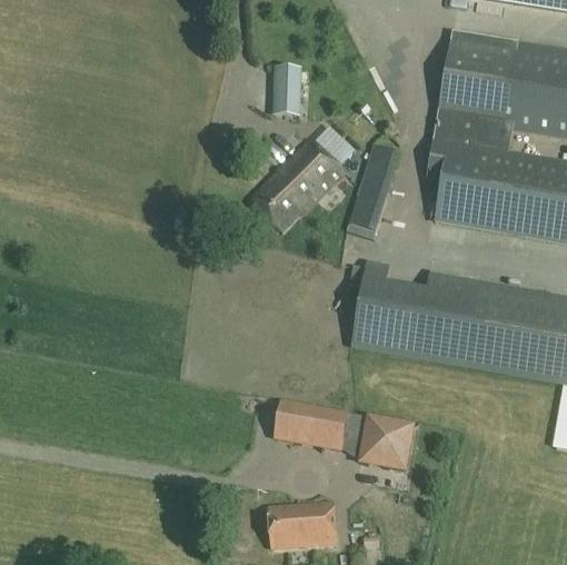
[(504,0),(566,10),(566,0),(504,0)]
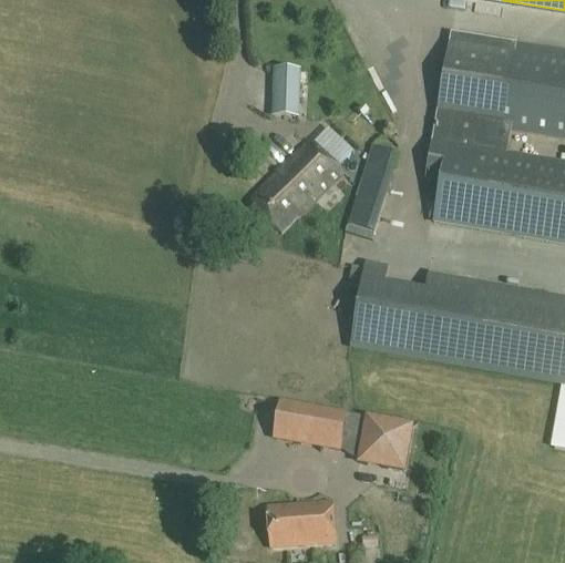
[(564,137),(564,49),(448,30),(434,116),(438,118),(434,139),(430,137),(424,176),(439,178),(432,218),(564,239),(564,163),(504,153),(509,129),(564,137)]
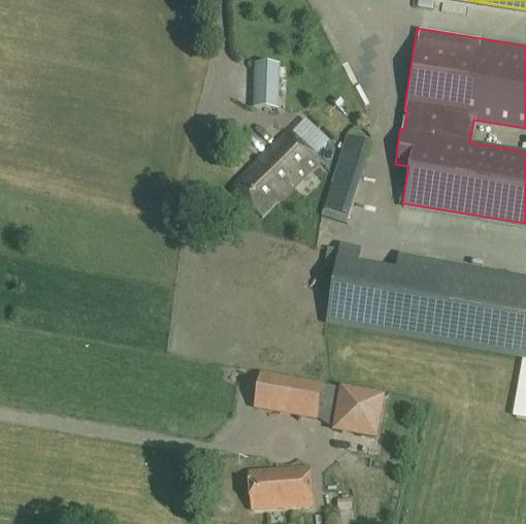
[(276,106),(278,62),(252,61),(250,105),(276,106)]
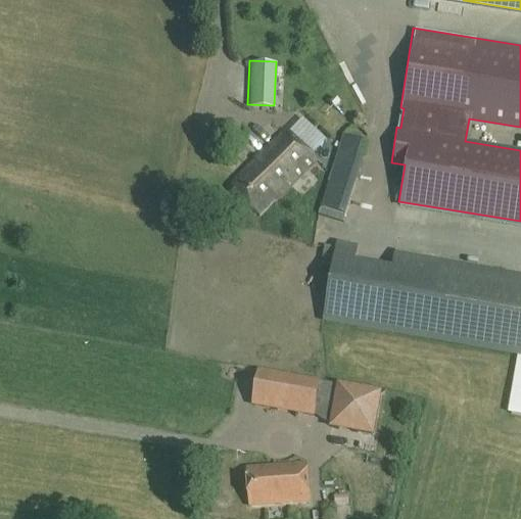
[(282,126),(229,184),(259,213),(313,155),(282,126)]
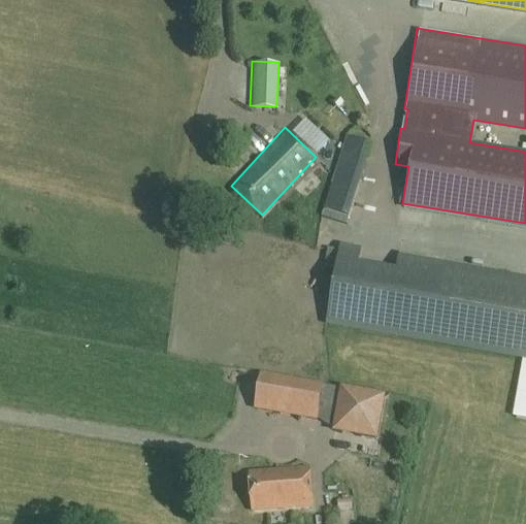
[(342,213),(364,152),(367,141),(343,133),(340,144),(321,205),(342,213)]
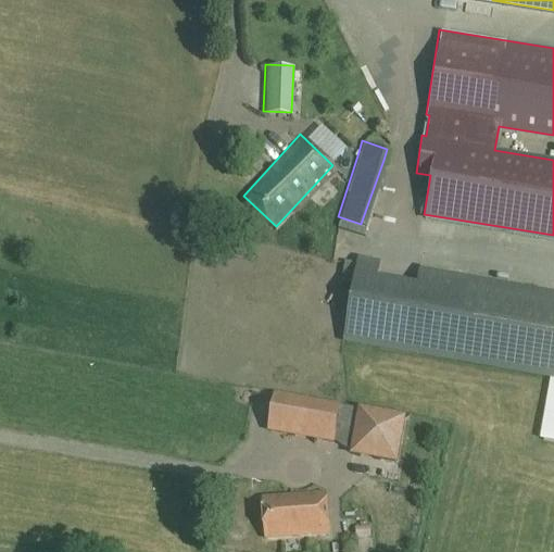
[(340,279),(351,281),(342,335),(553,372),(553,295),(417,271),(414,288),(375,281),(377,264),(355,260),(355,261),(343,259),(340,279)]
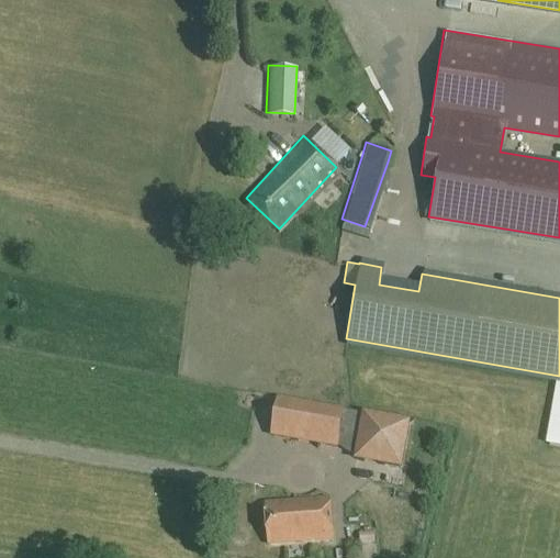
[(340,408),(276,397),(269,431),(334,443),(340,408)]
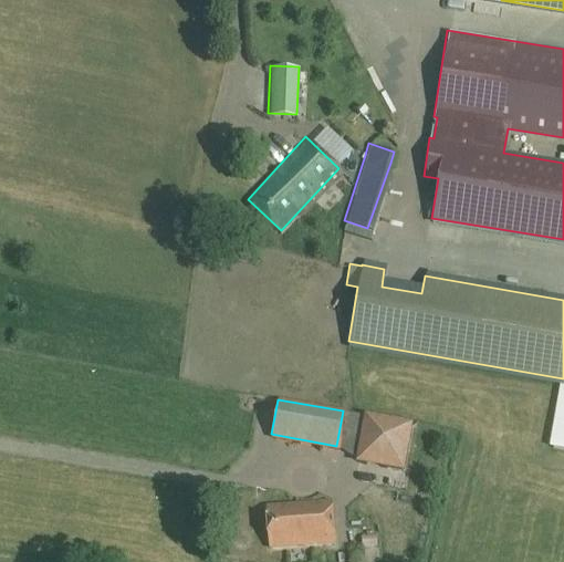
[(330,499),(265,505),(268,544),(333,540),(330,499)]
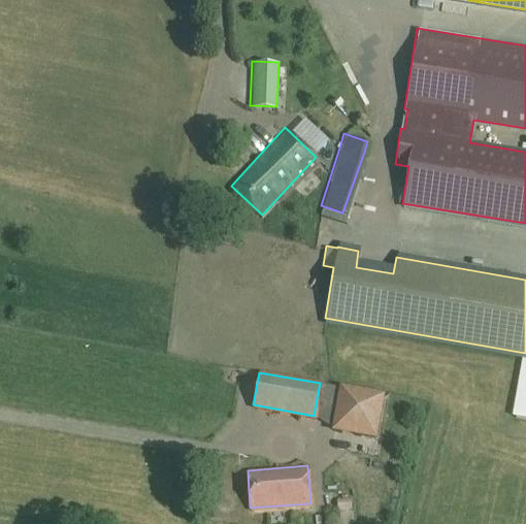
[(335,508),(350,506),(349,496),(335,497),(335,508)]
